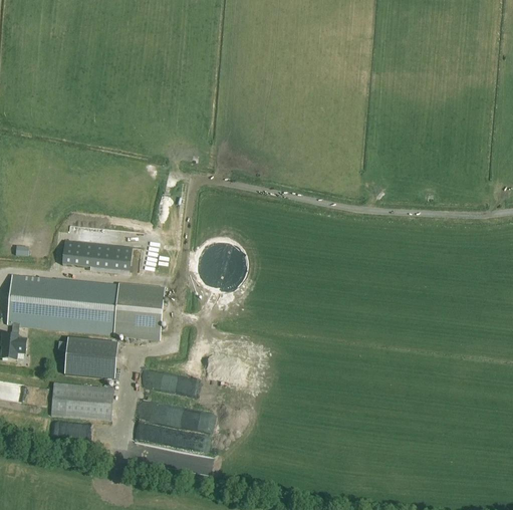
[(180,218),(169,217),(168,236),(179,237),(180,218)]
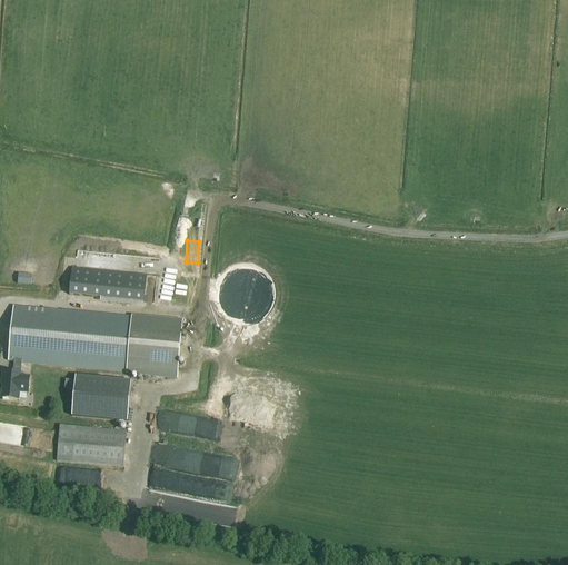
[(67,291),(142,299),(146,271),(70,264),(67,291)]
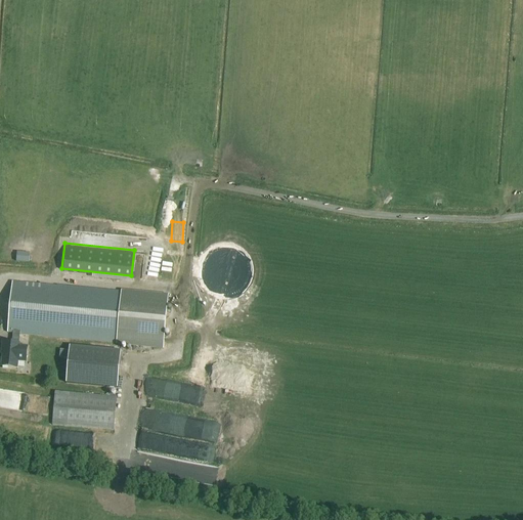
[(2,347),(1,363),(15,364),(16,358),(25,358),(27,343),(17,343),(18,340),(17,340),(18,330),(127,340),(127,341),(162,344),(166,293),(132,290),(11,278),(6,329),(12,330),(11,340),(1,339),(1,347),(2,347)]
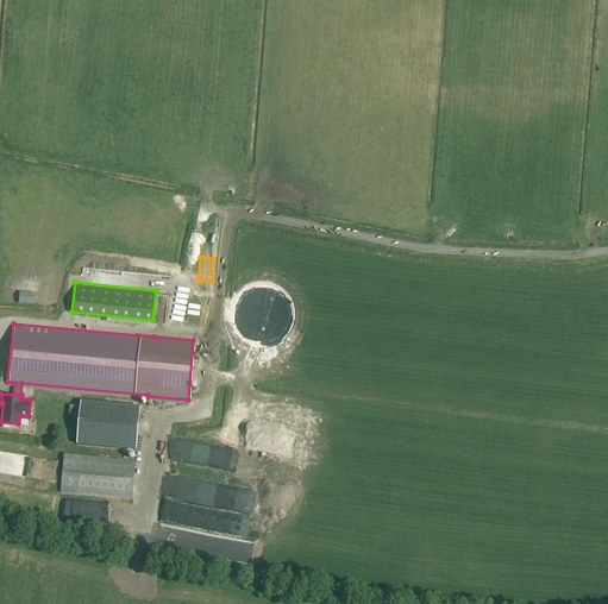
[(136,446),(139,403),(80,398),(76,440),(136,446)]
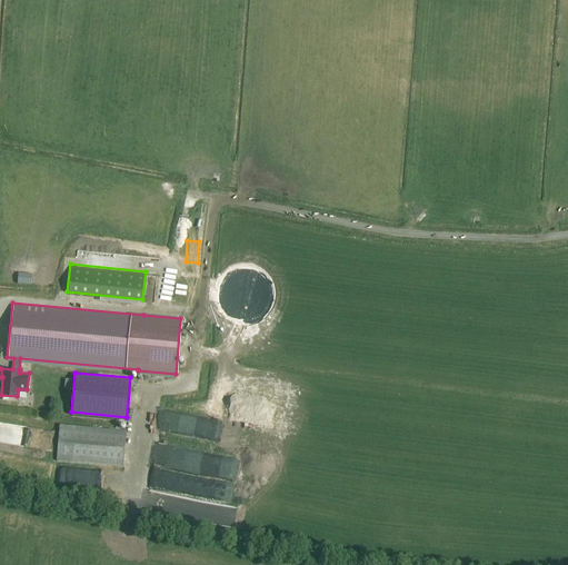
[(246,423),(172,409),(169,428),(238,439),(239,433),(245,434),(246,423)]
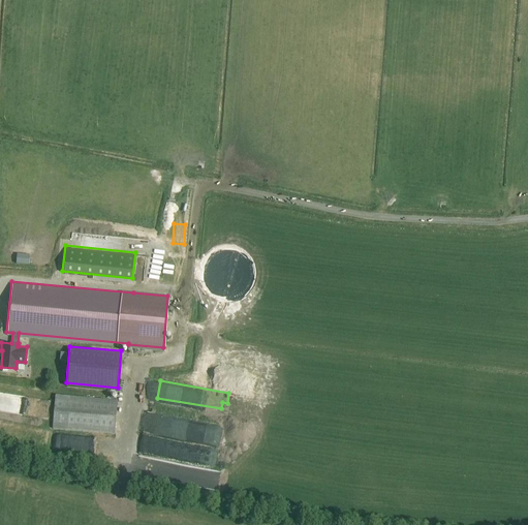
[(114,431),(117,398),(55,393),(52,425),(114,431)]
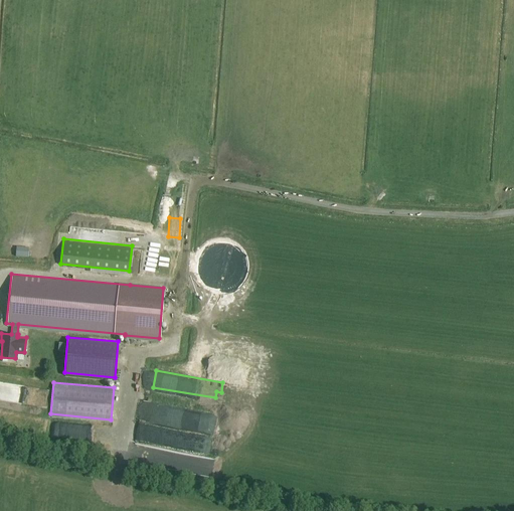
[(104,438),(104,426),(82,424),(82,437),(104,438)]
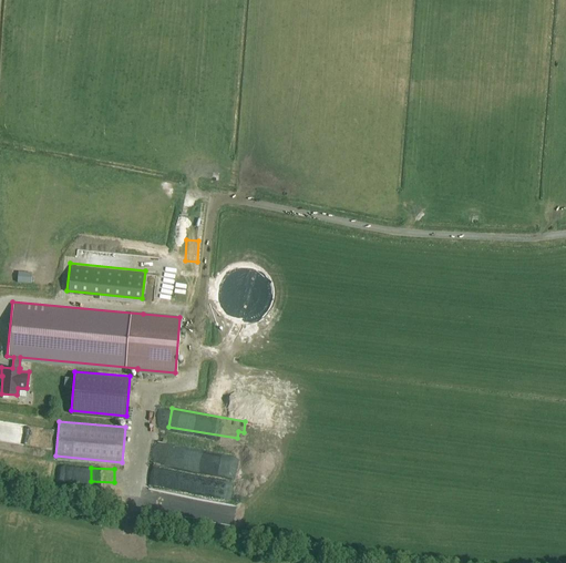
[(205,482),(204,488),(197,488),(196,491),(226,495),(229,479),(217,477),(216,484),(205,482)]
